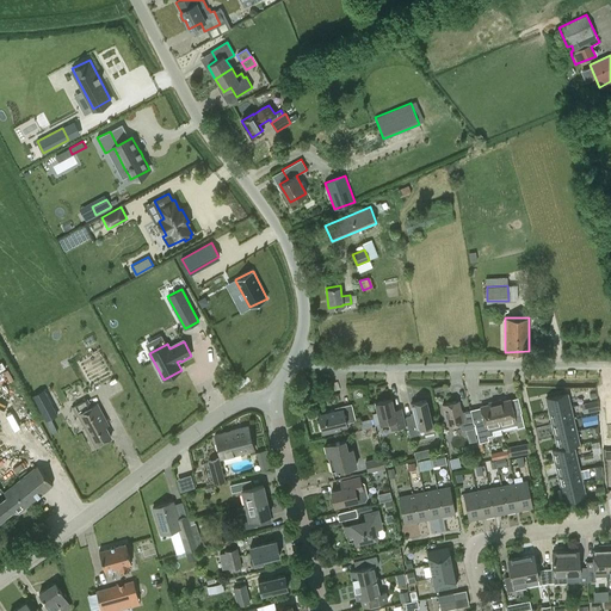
[(47,421),(51,418),(57,414),(44,389),(32,395),(47,421)]
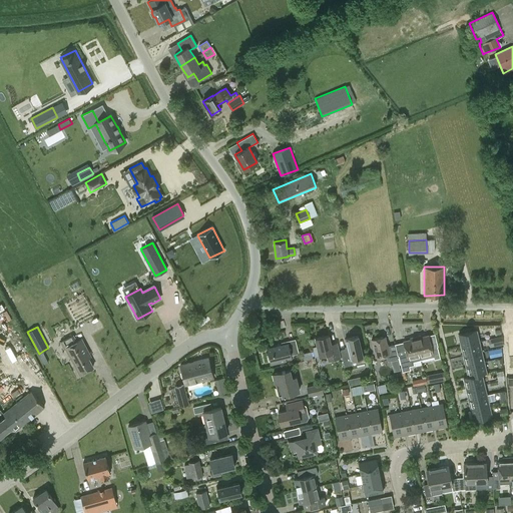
[(461,345),(479,341),(476,330),(459,335),(461,345)]
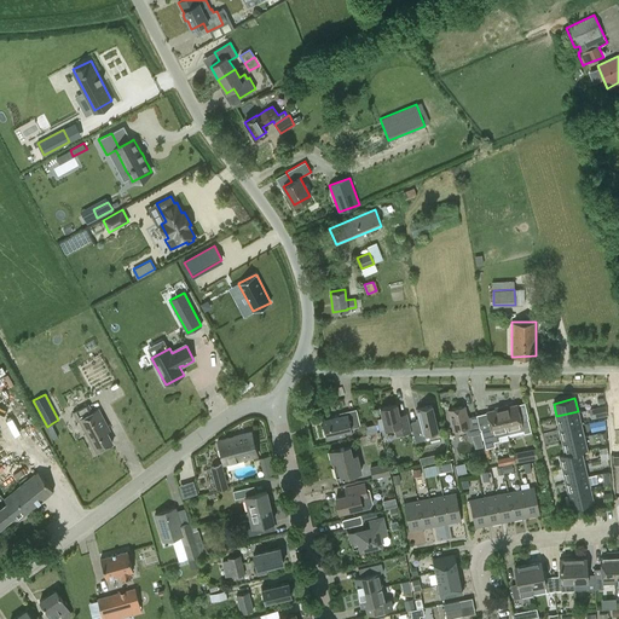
[(88,403),(71,411),(77,421),(79,420),(96,451),(113,443),(106,432),(104,427),(108,426),(98,408),(92,410),(88,403)]
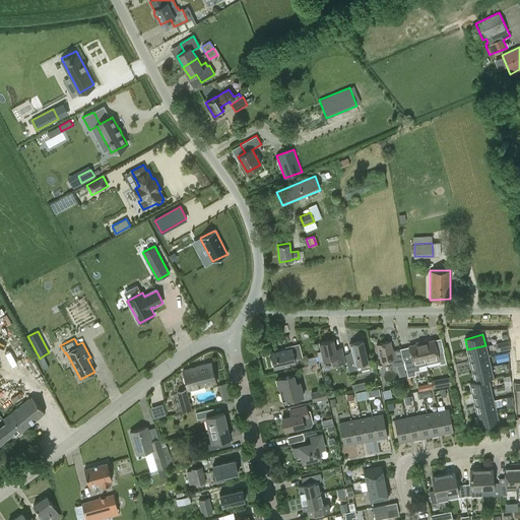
[(427,340),(421,341),(427,365),(440,362),(440,365),(446,363),(444,350),(438,352),(435,339),(427,341),(427,340)]
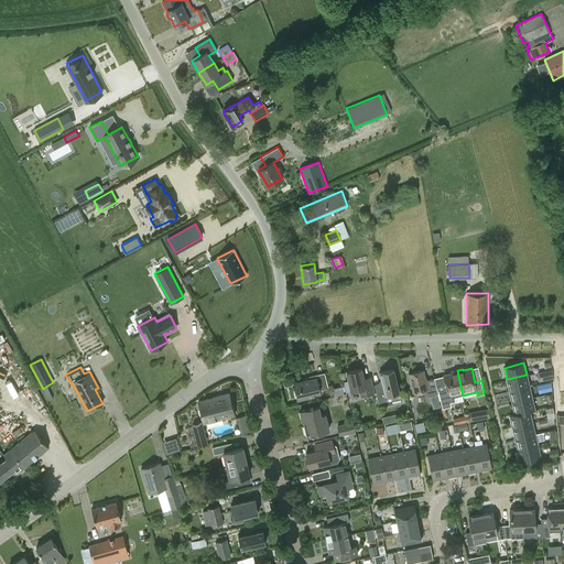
[(361,397),(373,393),(371,380),(365,382),(361,369),(347,372),(351,391),(359,389),(361,397)]
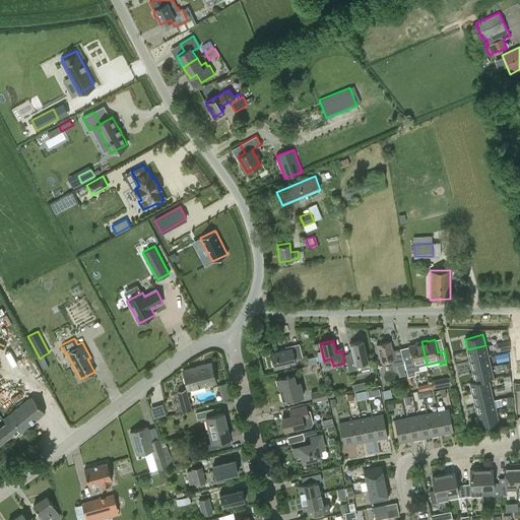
[(355,365),(368,362),(363,340),(349,343),(351,351),(350,353),(345,354),(349,371),(356,370),(355,365)]
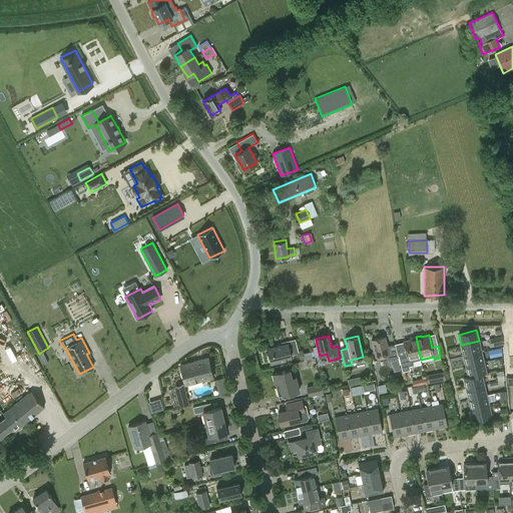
[(481,340),(483,348),(502,343),(500,336),(481,340)]
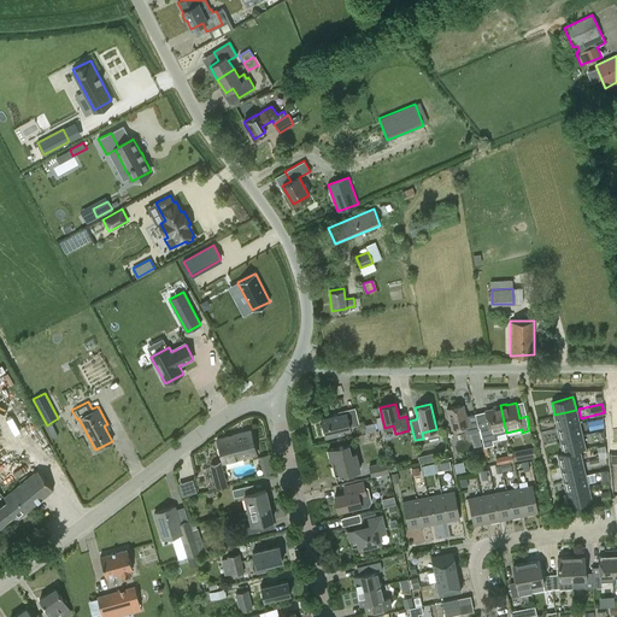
[(462,405),(446,409),(451,430),(464,427),(466,434),(479,432),(474,413),(465,416),(462,405)]
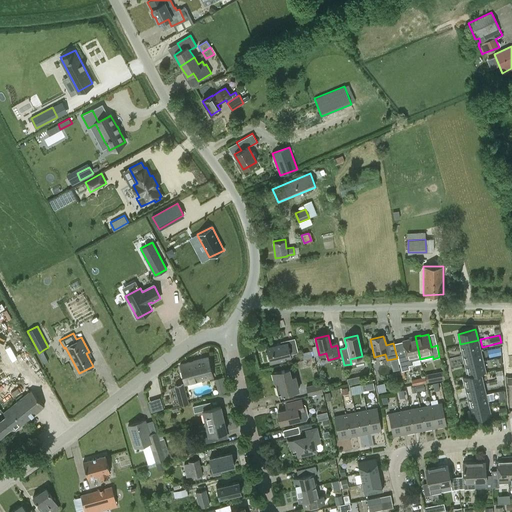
[(420,359),(415,336),(409,338),(410,339),(402,340),(405,353),(398,355),(402,371),(410,369),(408,365),(413,363),(413,361),(420,359)]
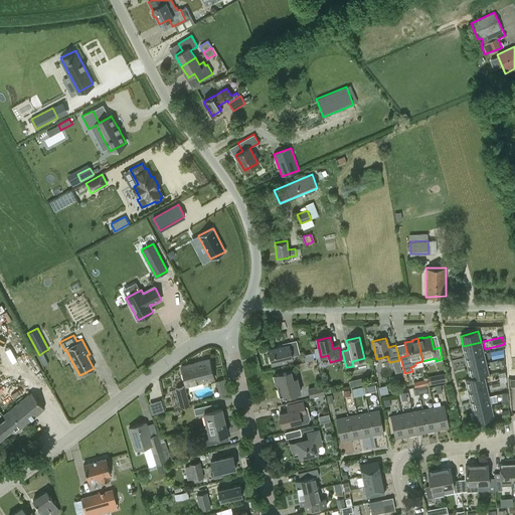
[(282,346),(268,349),(271,365),(287,361),(293,360),(292,356),(300,354),(297,342),(296,342),(287,345),(282,346)]
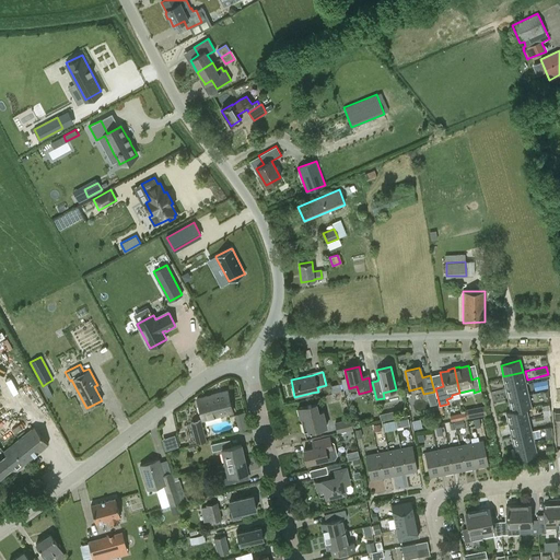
[(525,384),(523,372),(503,376),(506,388),(525,384)]
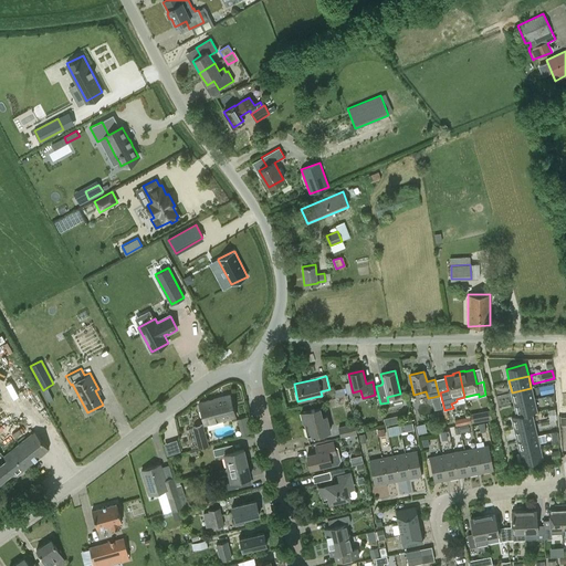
[(551,383),(536,386),(538,395),(553,390),(551,383)]
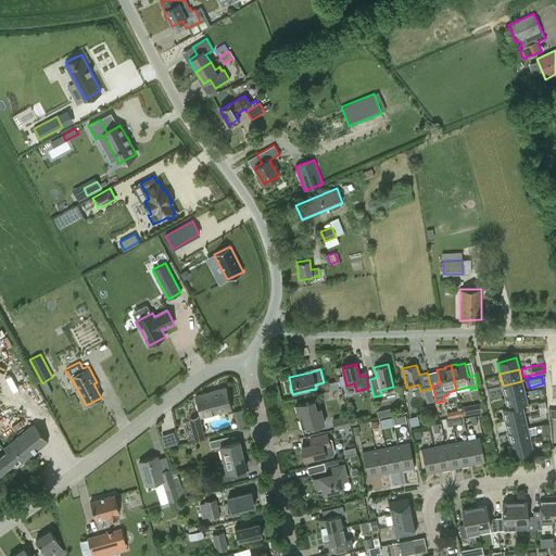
[(525,392),(521,381),(503,386),(505,397),(525,392)]
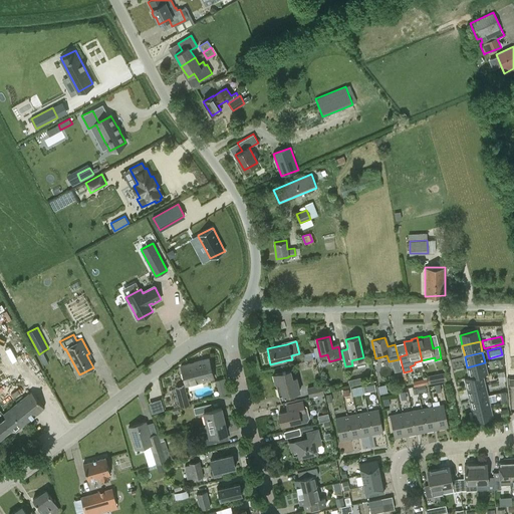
[(186,386),(213,378),(208,358),(181,366),(186,386)]
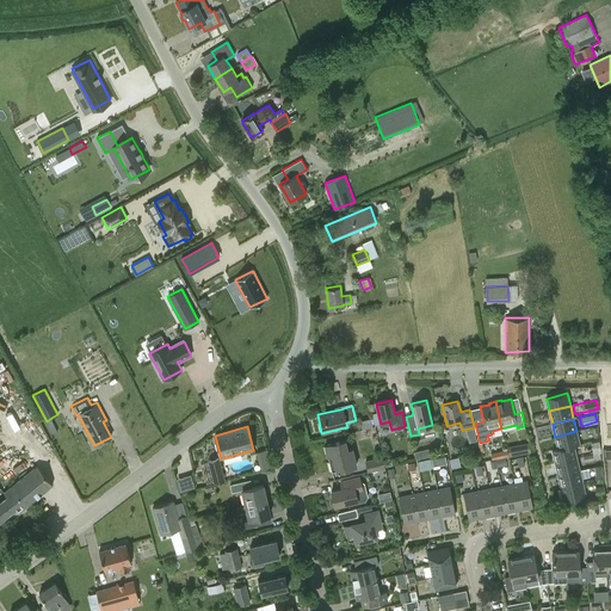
[(466,430),(468,437),(470,437),(471,442),(476,440),(473,427),(466,430)]
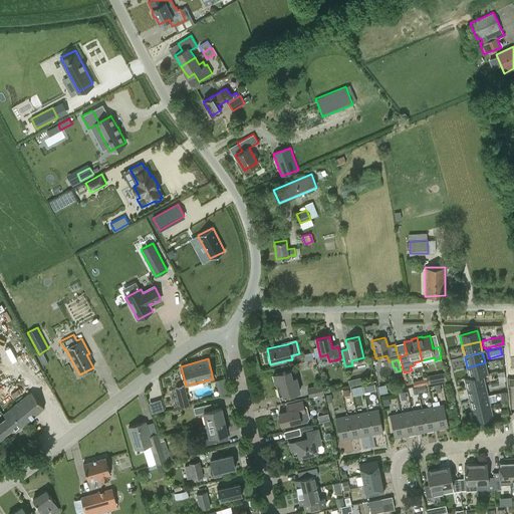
[(487,373),(485,362),(467,367),(470,377),(482,374),(487,373)]
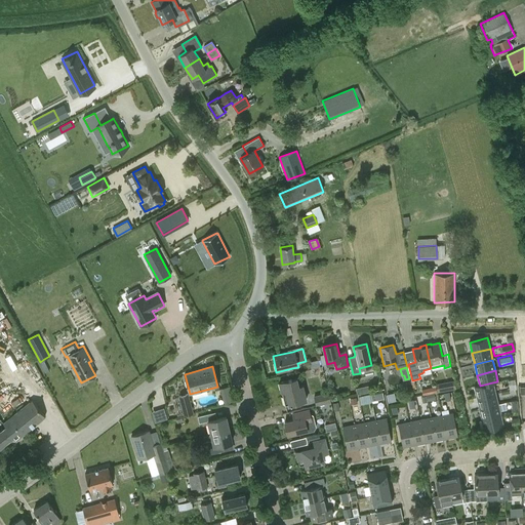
[(285,405),(307,400),(303,386),(298,387),(296,378),(279,382),(285,405)]
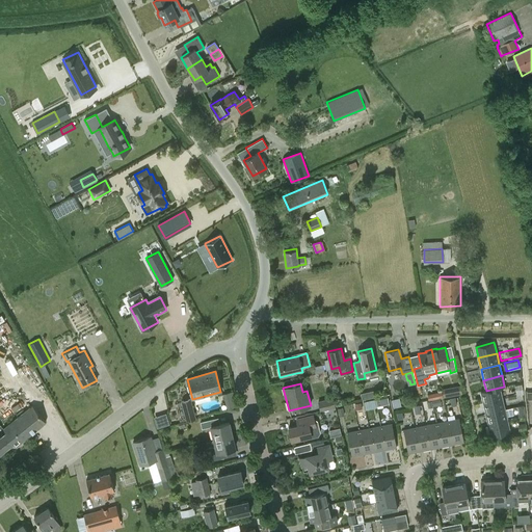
[(426,392),(427,400),(460,394),(459,386),(426,392)]
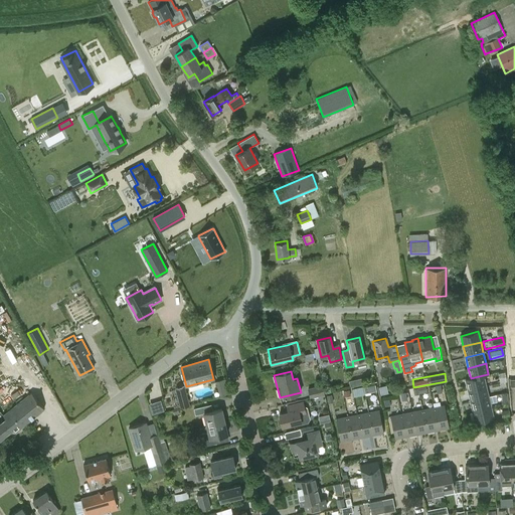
[(471,378),(466,379),(468,390),(486,386),(483,375),(471,378)]
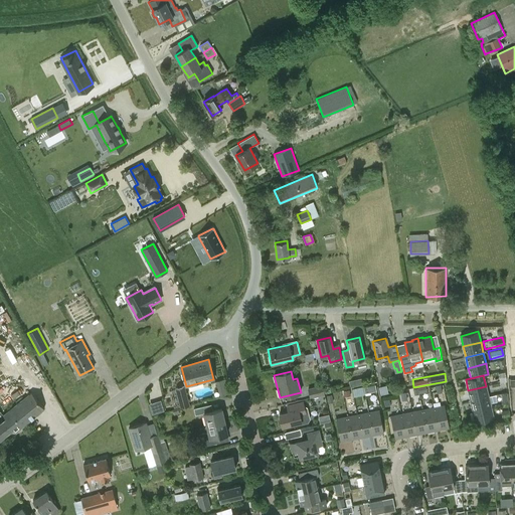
[(322,384),(307,388),(310,398),(325,395),(322,384)]
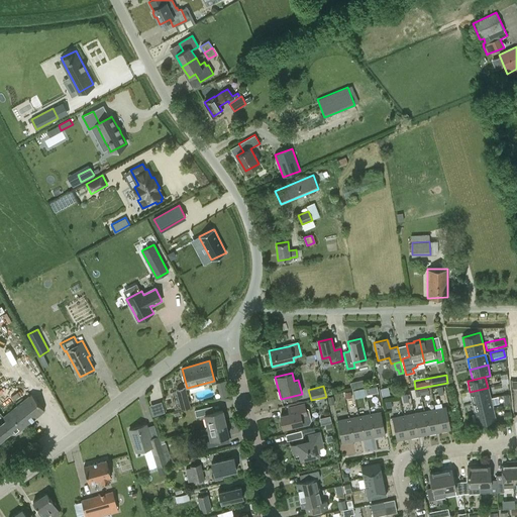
[(353,396),(378,393),(377,386),(352,389),(353,396)]
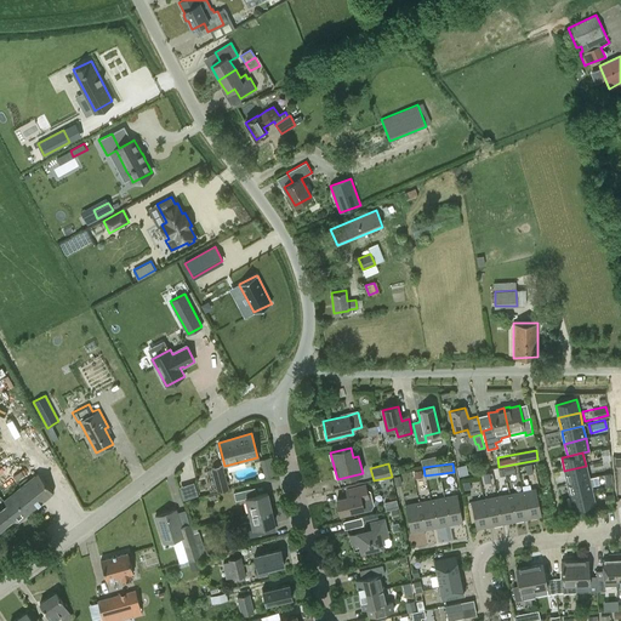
[(218,491),(228,489),(222,466),(211,469),(218,491)]
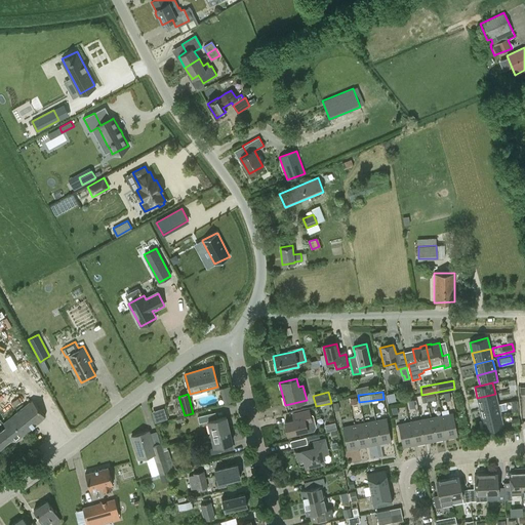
[(497,404),(495,394),(477,398),(480,408),(497,404)]
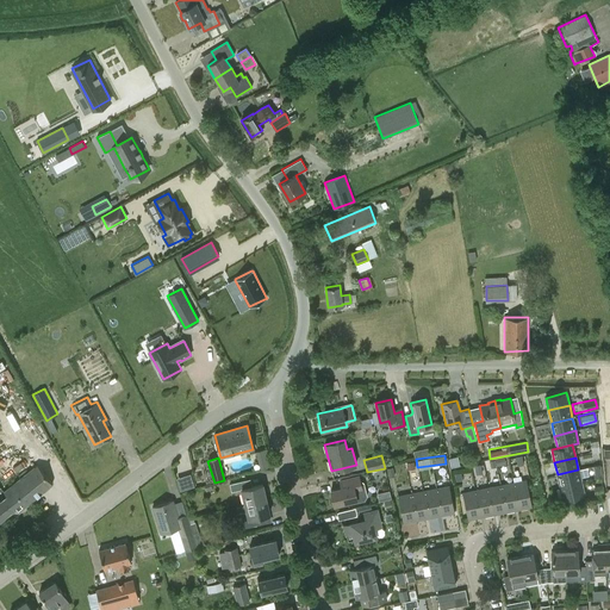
[(399,462),(400,481),(408,481),(406,468),(415,467),(414,461),(399,462)]
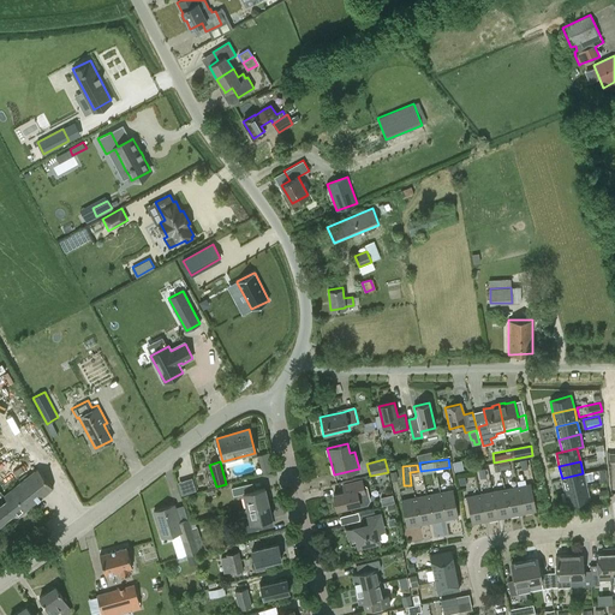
[(43,496),(53,488),(37,469),(4,495),(6,500),(0,503),(0,524),(17,512),(19,515),(35,502),(43,495),(43,496)]
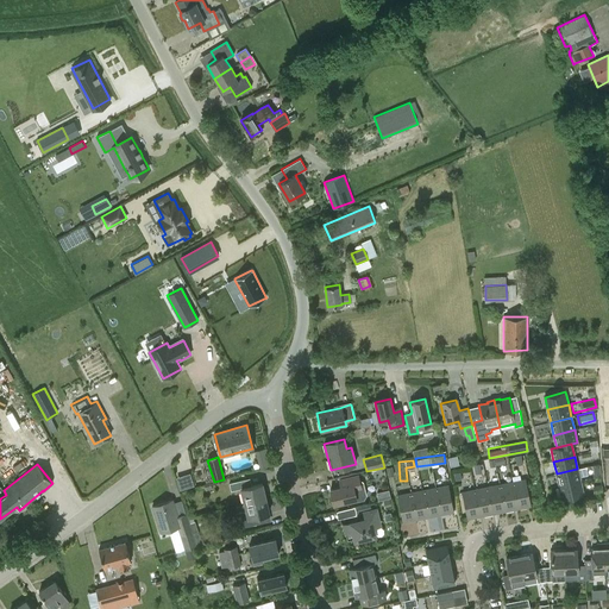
[(597,464),(585,465),(586,477),(600,476),(597,464)]
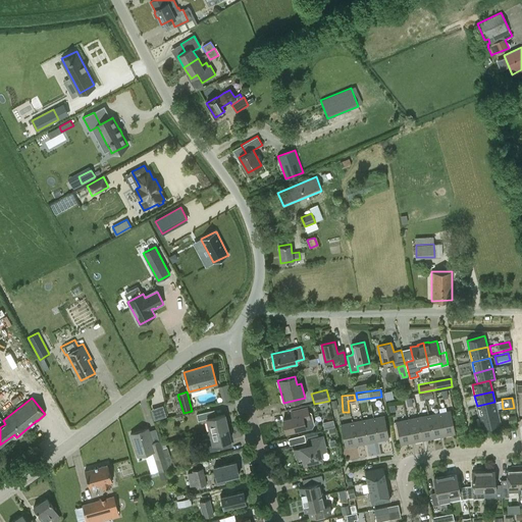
[(498,413),(494,402),(477,406),(479,417),(498,413)]
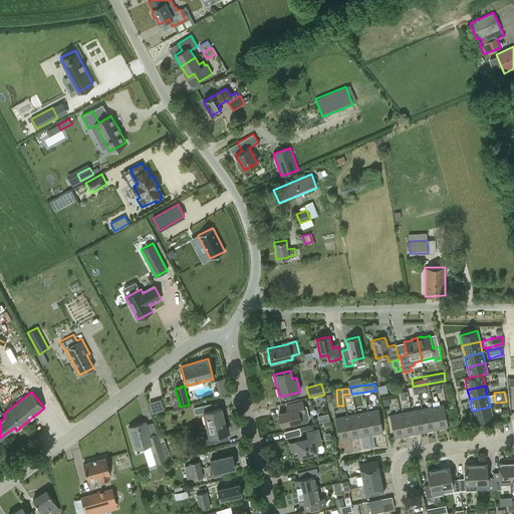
[(148,403),(152,413),(163,409),(159,398),(148,403)]
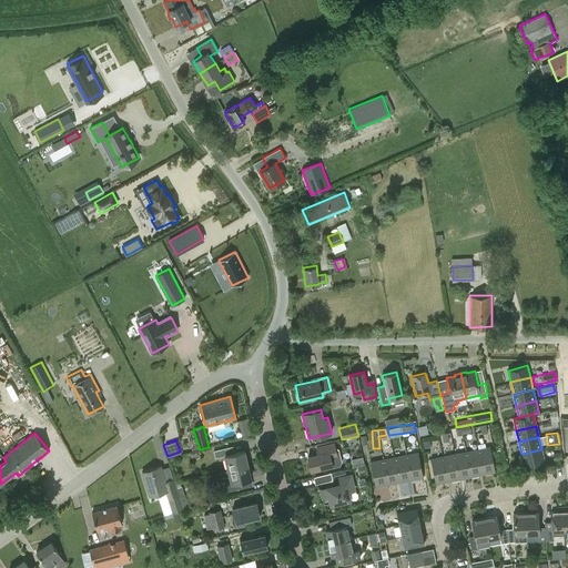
[(318,454),(308,456),(312,470),(332,466),(338,465),(341,460),(337,448),(335,446),(334,444),(321,446),(316,447),(318,454)]
